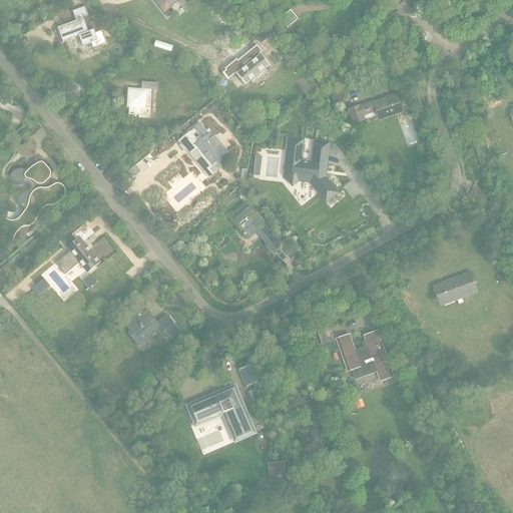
[(151,0),(162,13),(178,1),(177,0),(181,0),(183,1),(184,0),(151,0)]
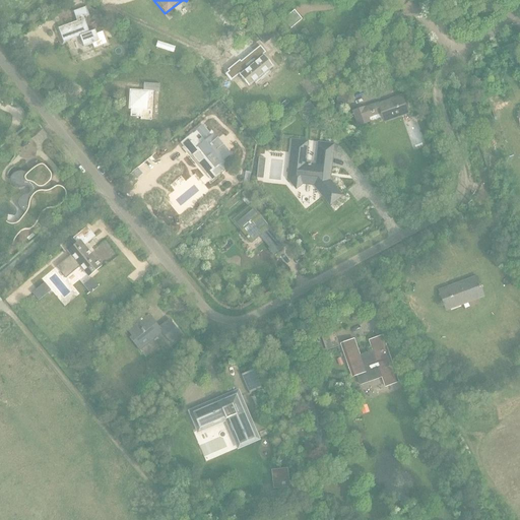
[(64,24),(55,27),(62,45),(67,43),(67,41),(78,36),(82,47),(91,44),(93,49),(98,47),(99,47),(101,46),(103,45),(103,47),(108,45),(102,28),(94,31),(93,28),(87,30),(82,17),(88,15),(85,6),(70,11),(71,12),(72,12),(75,21),(64,25),(64,24)]
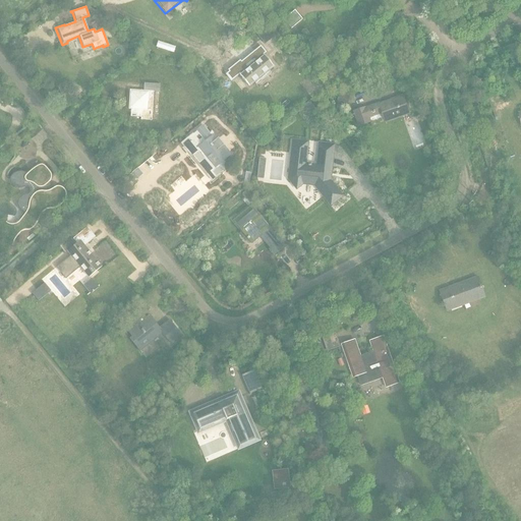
[(283,19),(301,42),(305,39),(294,25),(302,19),(294,10),(283,19)]
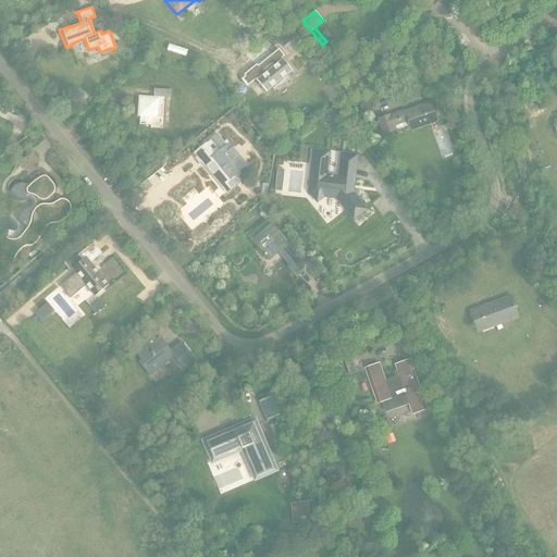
[(282,38),(286,45),(294,39),(289,33),(282,38)]
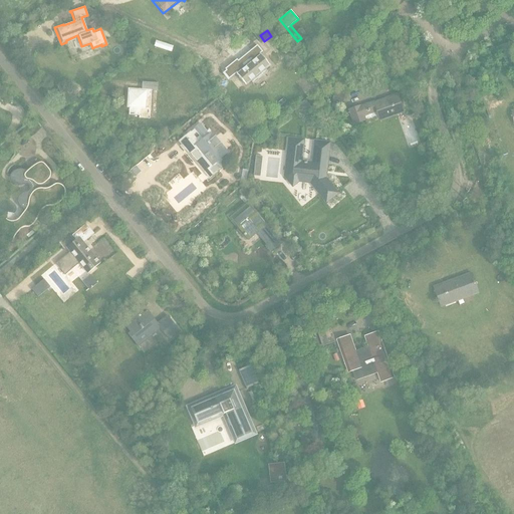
[(247,64),(257,76),(269,66),(259,55),(256,57),(251,51),(247,55),(251,60),(247,64)]
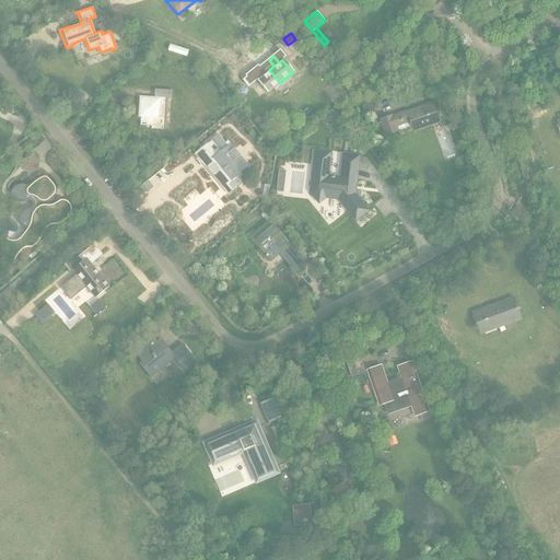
[(163,100),(171,100),(171,91),(153,90),(153,97),(138,96),(137,114),(139,114),(139,127),(150,128),(150,129),(162,130),(163,100)]
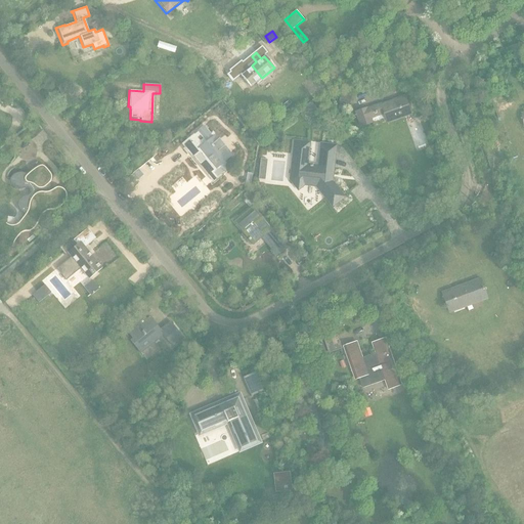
[(387,122),(410,114),(404,96),(380,105),(380,103),(365,108),(355,113),(360,127),(372,123),(369,119),(384,114),(387,122)]
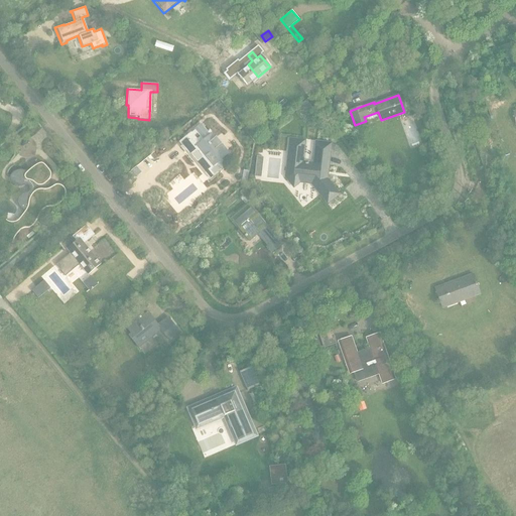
[(209,130),(207,132),(201,125),(189,134),(192,138),(181,147),(187,153),(196,147),(212,166),(228,153),(209,130)]
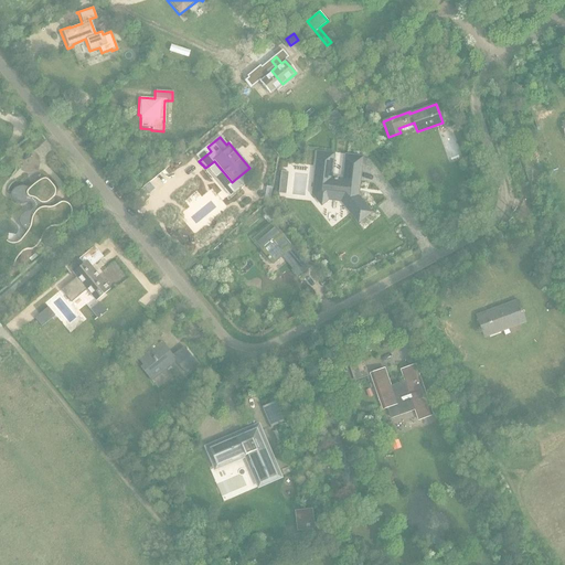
[(345,157),(343,180),(330,179),(332,155),(317,153),(316,195),(323,205),(330,201),(343,203),(359,224),(371,214),(356,196),(362,158),(345,157)]
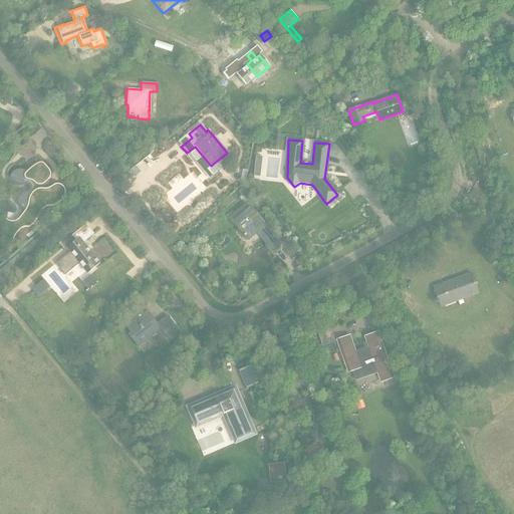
[(14,171),(15,176),(16,177),(16,178),(17,179),(17,180),(18,180),(18,181),(19,181),(20,182),(21,182),(22,183),(23,183),(25,183),(26,183),(27,183),(28,183),(28,184),(29,184),(30,184),(30,185),(31,186),(31,187),(31,188),(31,189),(30,189),(30,190),(30,191),(29,191),(29,192),(28,192),(27,193),(26,193),(25,194),(24,194),(23,194),(22,194),(21,195),(20,195),(20,196),(19,196),(19,197),(18,197),(18,198),(18,199),(18,200),(18,201),(18,202),(18,203),(18,204),(19,204),(19,205),(20,206),(21,207),(22,207),(22,208),(23,208),(23,209),(24,209),(24,210),(24,211),(23,212),(21,214),(20,216),(20,217),(30,227),(30,226),(31,226),(32,225),(33,224),(34,223),(35,221),(37,217),(38,216),(39,214),(40,213),(40,212),(41,210),(42,209),(43,209),(44,208),(45,208),(47,207),(48,207),(51,207),(52,206),(53,206),(54,206),(56,205),(57,205),(58,204),(59,203),(60,202),(61,202),(61,201),(62,200),(63,199),(63,198),(64,197),(64,196),(64,195),(65,194),(65,193),(65,192),(65,191),(64,190),(64,189),(64,188),(63,188),(63,187),(62,187),(62,186),(61,186),(61,185),(60,185),(59,185),(59,184),(58,184),(57,184),(56,184),(55,184),(54,185),(52,186),(51,186),(51,185),(50,185),(50,184),(49,184),(49,183),(48,183),(48,182),(48,181),(48,180),(48,179),(49,179),(49,178),(50,177),(50,176),(50,175),(50,174),(50,173),(50,172),(49,172),(49,171),(45,166),(44,165),(42,164),(42,163),(41,163),(40,163),(39,163),(38,163),(36,164),(35,165),(27,170),(26,170),(25,170),(24,170),(23,170),(21,170),(20,170),(19,170),(18,170),(17,170),(16,170),(15,171),(14,171)]
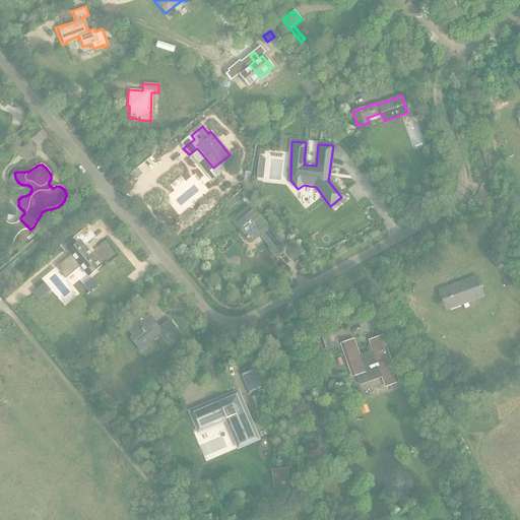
[(212,203),(200,213),(203,217),(215,207),(212,203)]
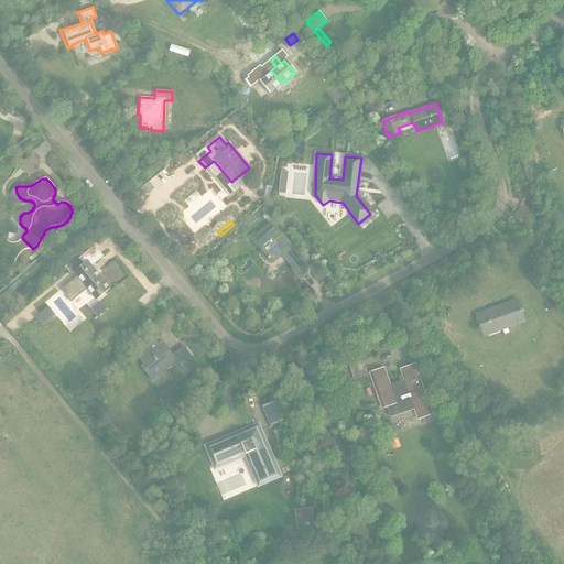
[(282,253),(284,256),(293,249),(271,224),(252,239),(272,262),(282,253)]
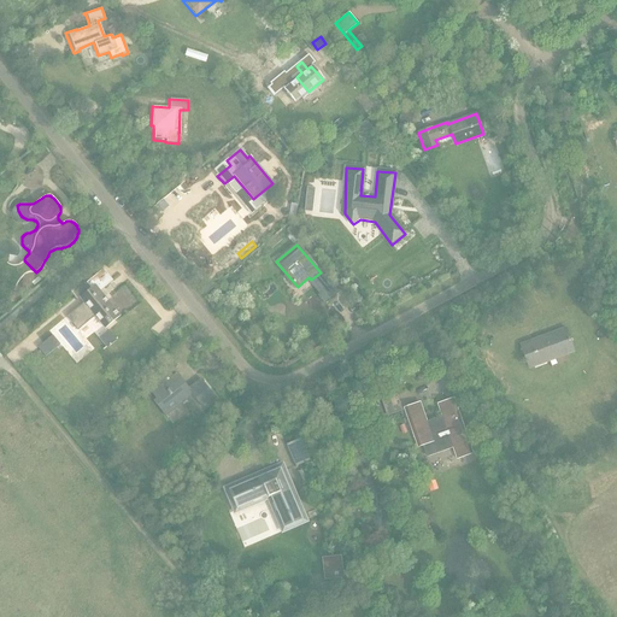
[(83,304),(66,318),(77,330),(94,317),(104,329),(119,317),(100,293),(112,282),(103,270),(86,283),(90,289),(80,299),(83,304)]
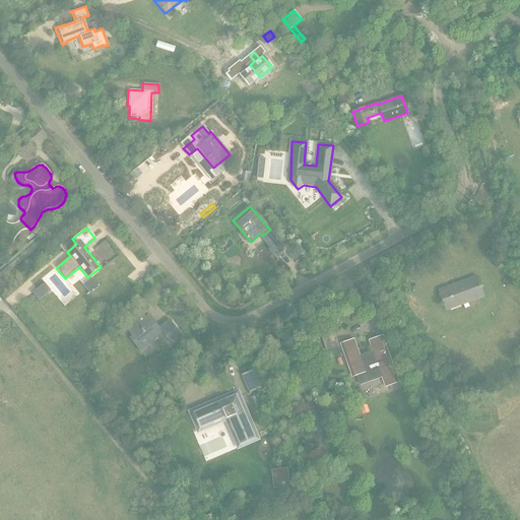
[(438,290),(445,310),(482,297),(475,276),(438,290)]
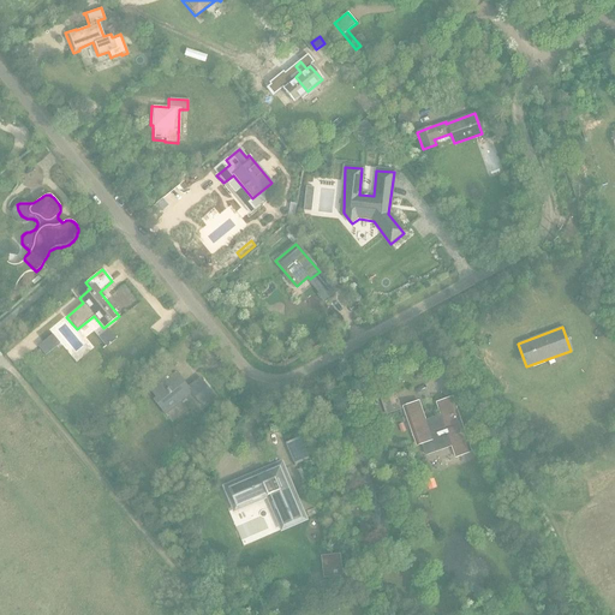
[(52,334),(37,346),(45,356),(60,344),(52,334)]
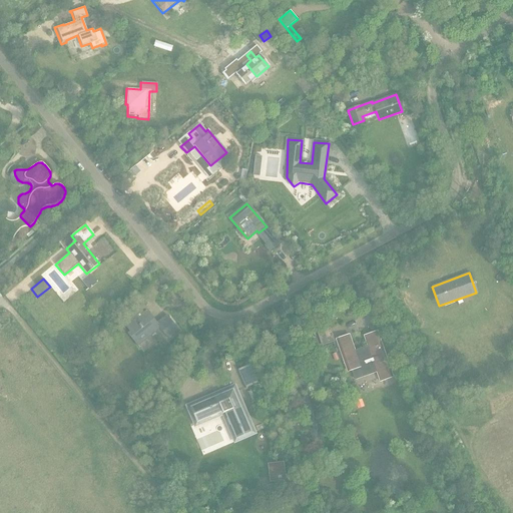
[(147,311),(141,315),(140,313),(146,305),(141,301),(134,309),(137,312),(134,314),(135,315),(123,324),(129,332),(127,334),(136,346),(159,329),(168,341),(178,333),(166,317),(156,324),(147,311)]
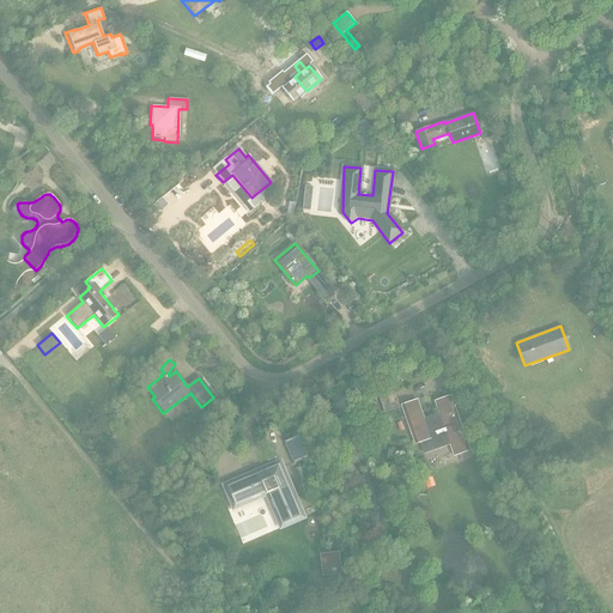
[(384,411),(384,413),(399,407),(393,393),(378,398),(380,400),(376,401),(381,413),(384,411)]
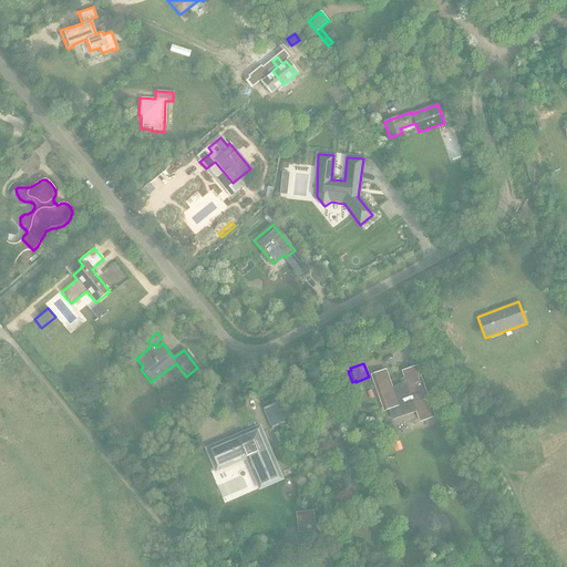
[(421,422),(434,418),(416,367),(402,371),(406,382),(391,388),(385,370),(371,375),(384,411),(390,409),(394,419),(418,411),(421,422)]
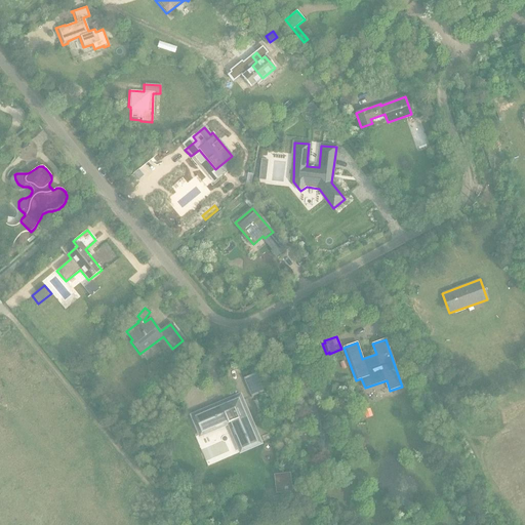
[(243,378),(251,397),(264,392),(255,373),(243,378)]
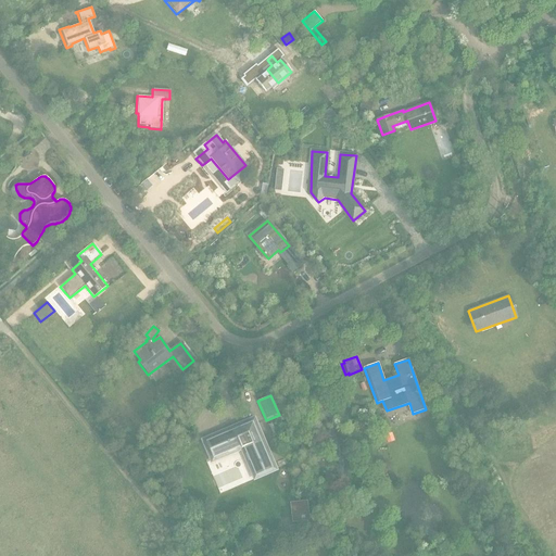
[(216,434),(203,440),(212,460),(223,456),(220,451),(239,443),(241,449),(244,446),(252,466),(250,467),(254,478),(275,469),(253,418),(242,424),(243,426),(235,430),(234,427),(220,433),(220,434),(216,436),(216,434)]
